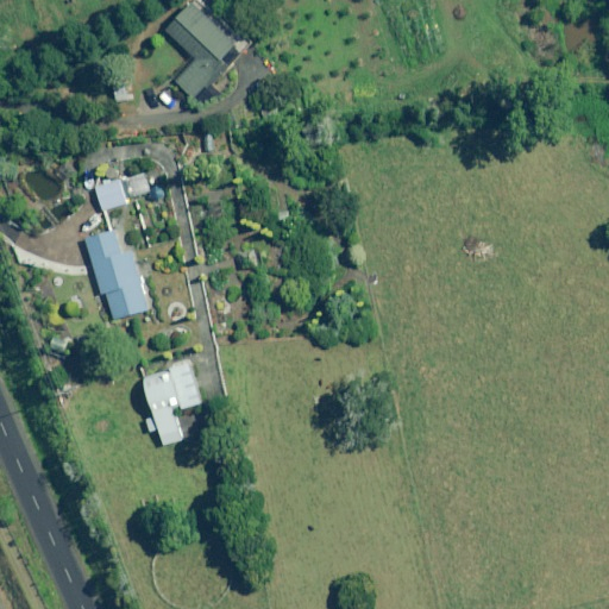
[(237,43),(194,1),(167,29),(196,58),(175,80),(198,102),(234,66),(231,63),(251,42),(244,35),(237,43)]
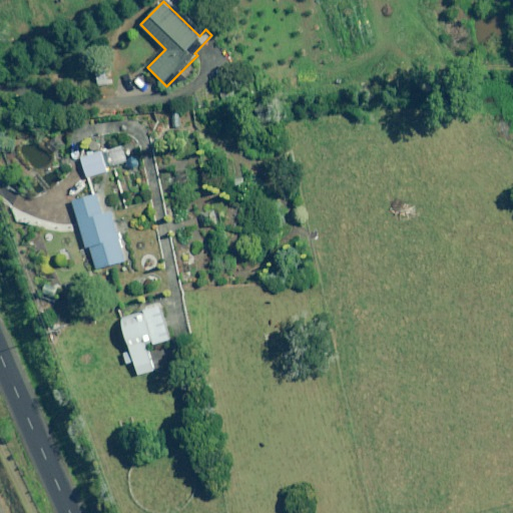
[(123,146),(81,157),(87,178),(107,173),(106,169),(127,163),(123,146)]
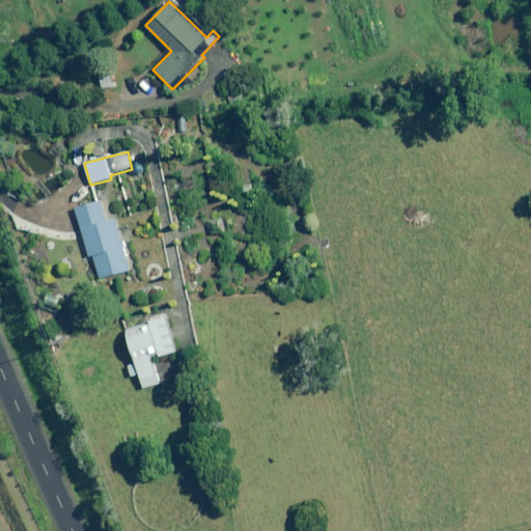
[(253,185),(240,186),(241,198),(254,196),(253,185)]
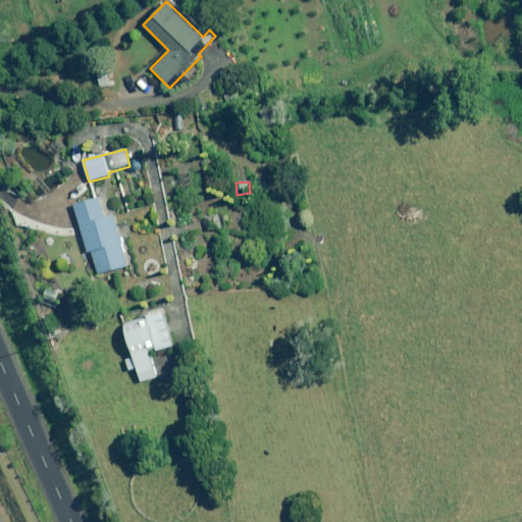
[(97,197),(73,203),(88,253),(91,252),(98,275),(128,266),(114,216),(103,219),(97,197)]
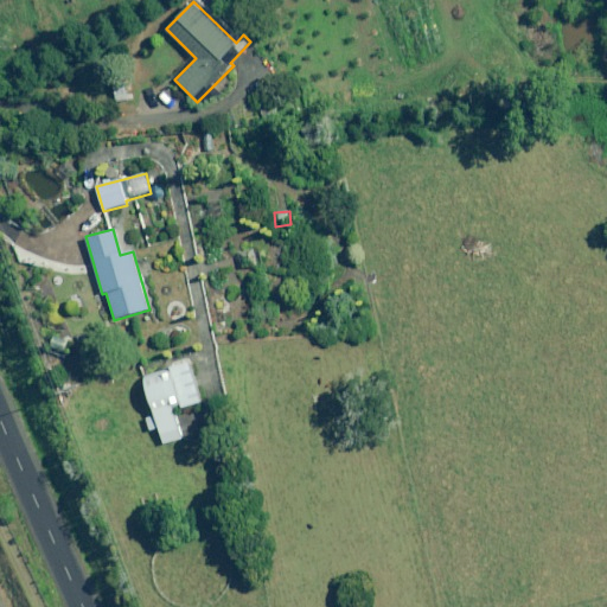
[(70,340),(55,337),(51,349),(66,352),(70,340)]
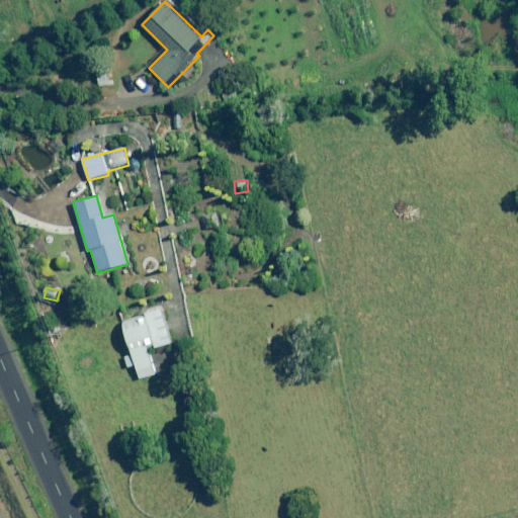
[(127,368),(136,365),(141,380),(155,376),(147,347),(155,345),(155,347),(172,343),(162,309),(123,320),(134,355),(124,357),(127,368)]
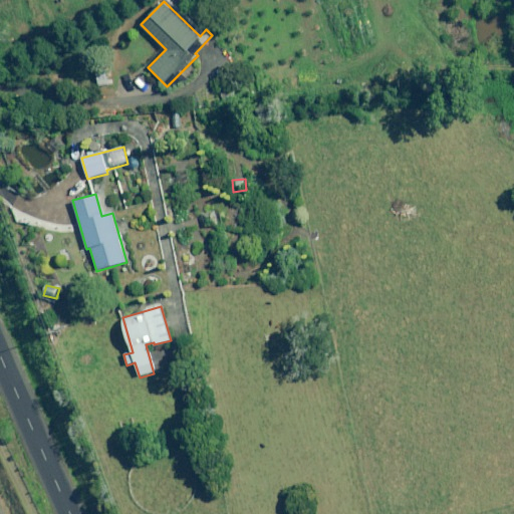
All buildings are outlined.
